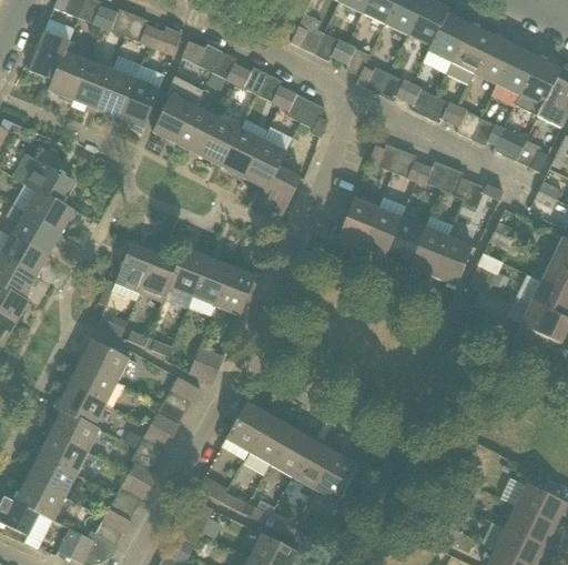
[(56,0),(53,8),(78,17),(84,0),(56,0)]
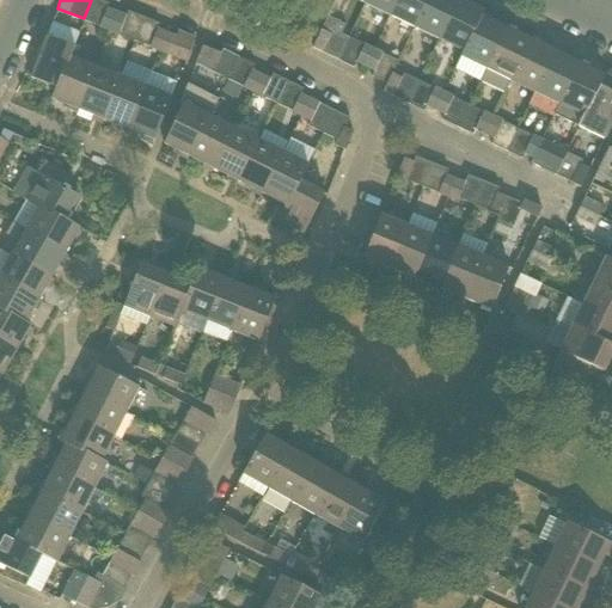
[(110,1),(108,0),(91,0),(84,18),(109,29),(116,10),(108,6),(110,1)]
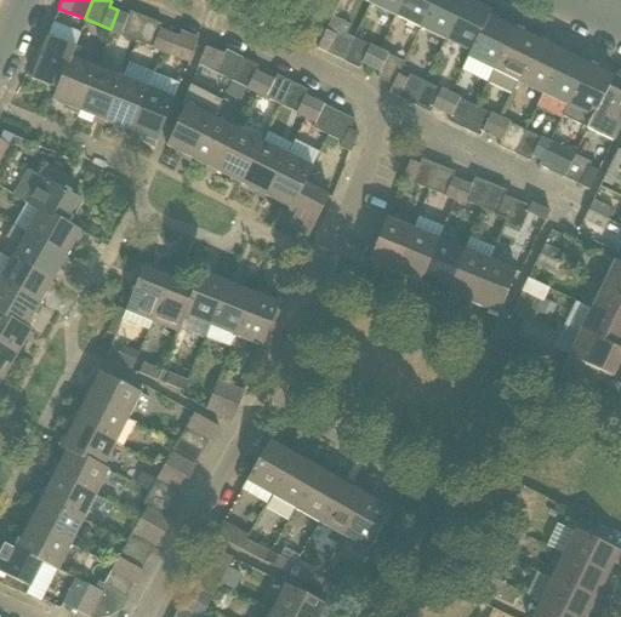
[(372,0),(371,3),(394,13),(400,0),(372,0)]
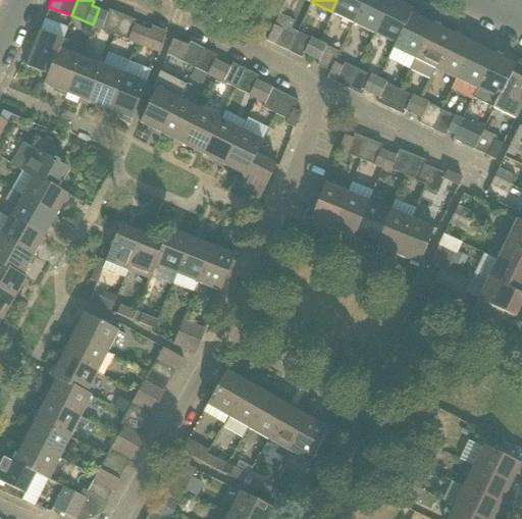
[(353,21),(363,0),(336,0),(331,11),(353,21)]
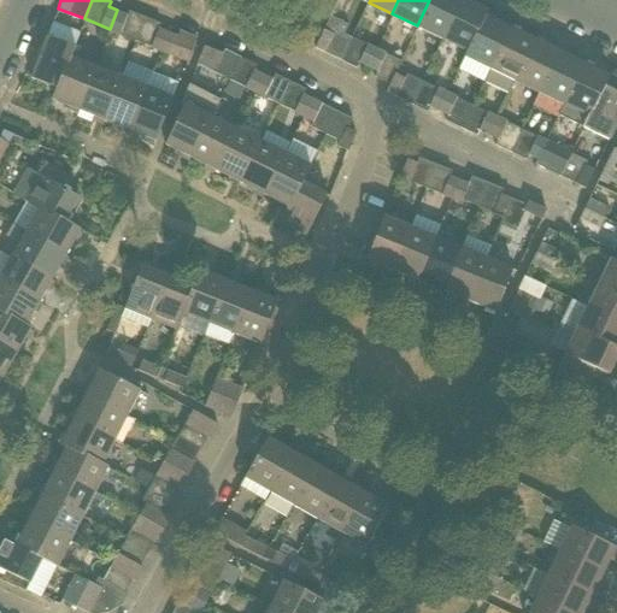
[(442,37),(460,0),(429,0),(417,25),(442,37)]
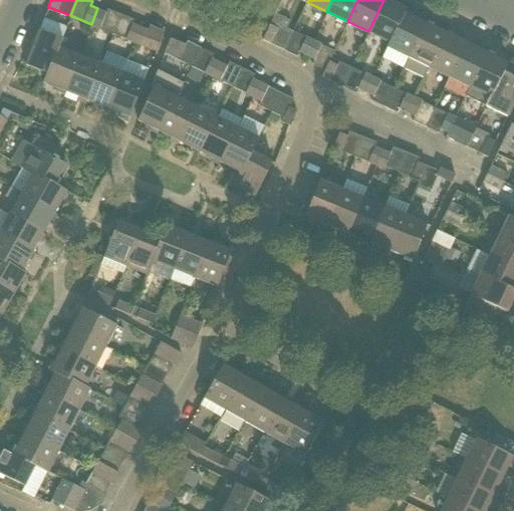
[(383,0),(368,31),(390,42),(404,11),(405,11),(407,7),(392,0),(383,0)]
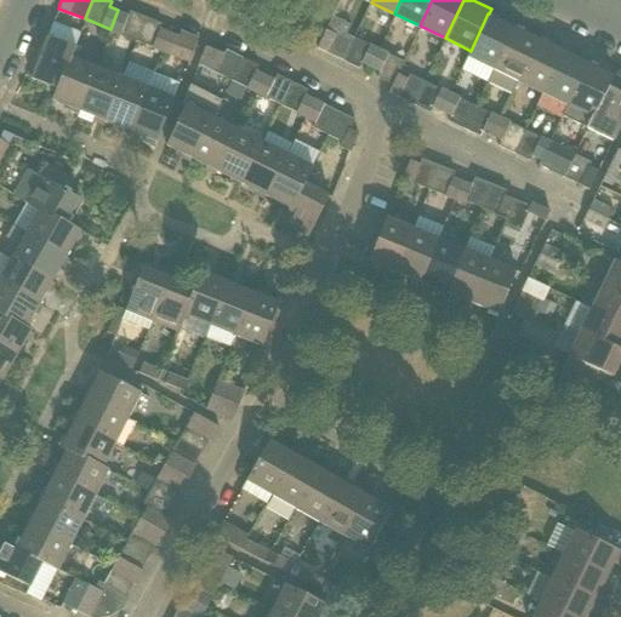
[(127,13),(118,10),(110,29),(136,39),(146,15),(130,9),(127,13)]
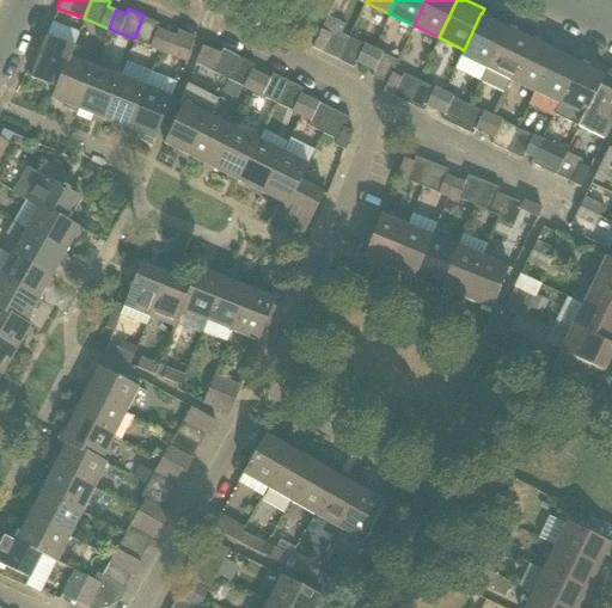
[(329,13),(320,30),(312,45),(337,57),(349,35),(342,32),(346,22),(329,13)]
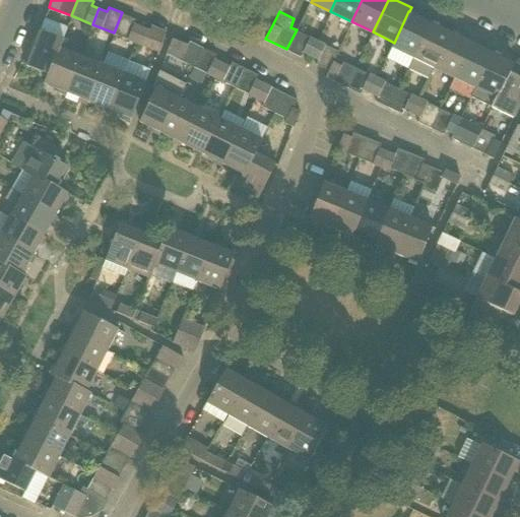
[(413,57),(431,21),(409,11),(408,11),(394,43),(392,47),(413,57)]
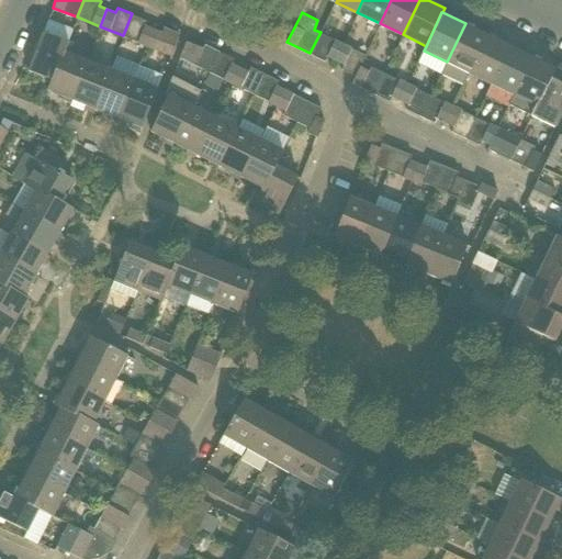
[(147,44),(154,28),(145,24),(147,20),(132,13),(123,35),(147,44)]
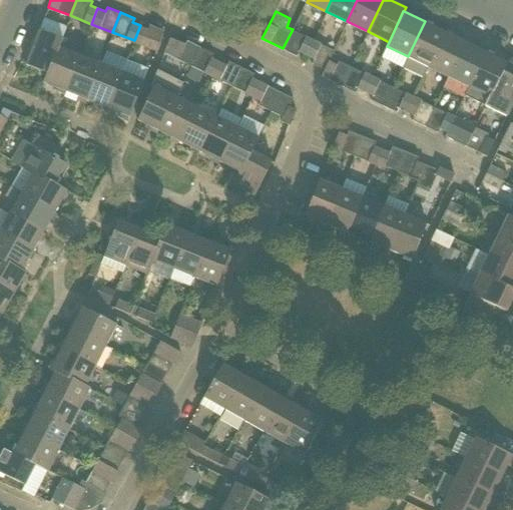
[(428,66),(445,31),(425,21),(408,56),(428,66)]
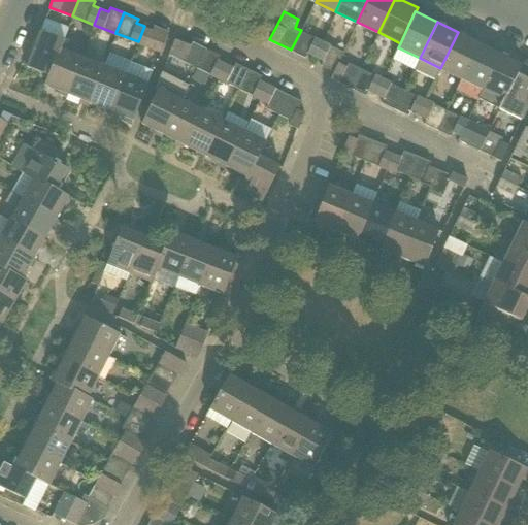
[(152,29),(144,26),(138,41),(161,51),(169,30),(154,25),(152,29)]
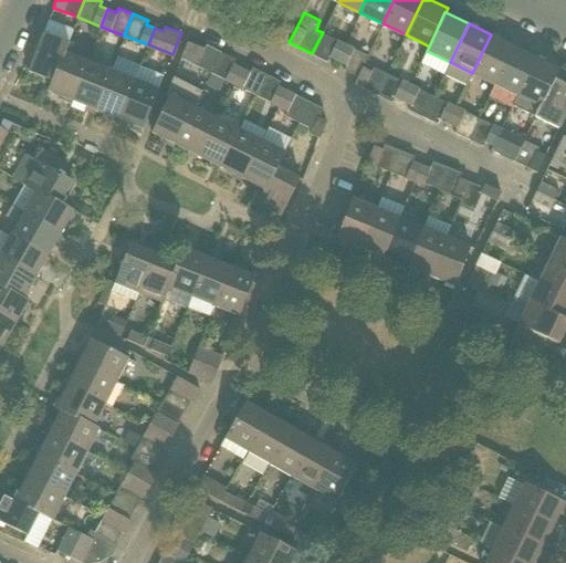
[(69,41),(44,31),(29,70),(52,80),(53,80),(65,51),(69,41)]
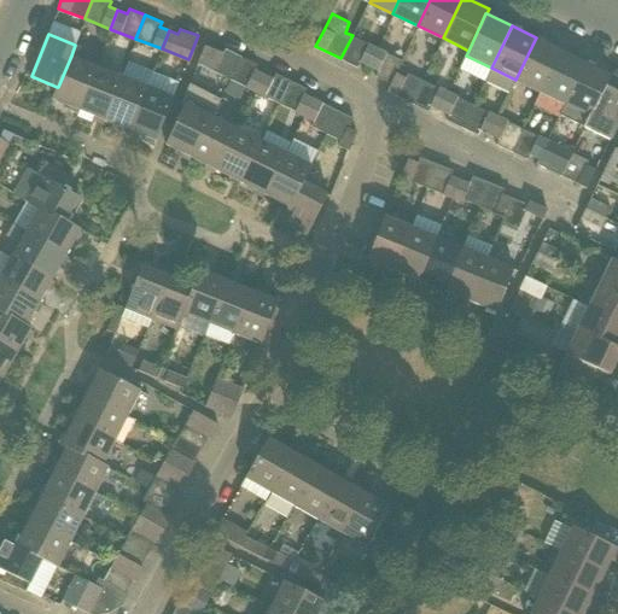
[(360,60),(368,65),(378,45),(369,40),(368,42),(353,35),(340,58),(357,66),(360,60)]
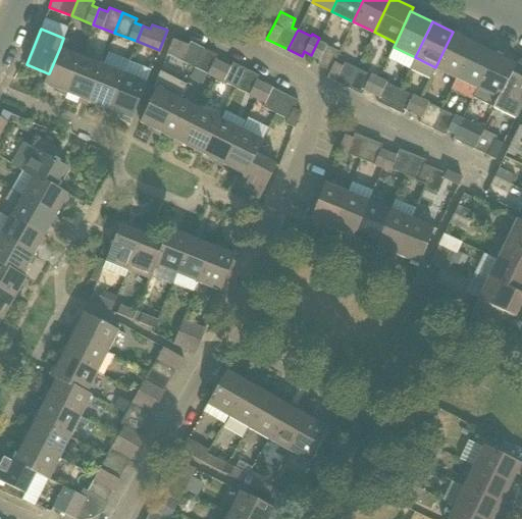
[(456,78),(473,42),(453,32),(435,67),(456,78)]
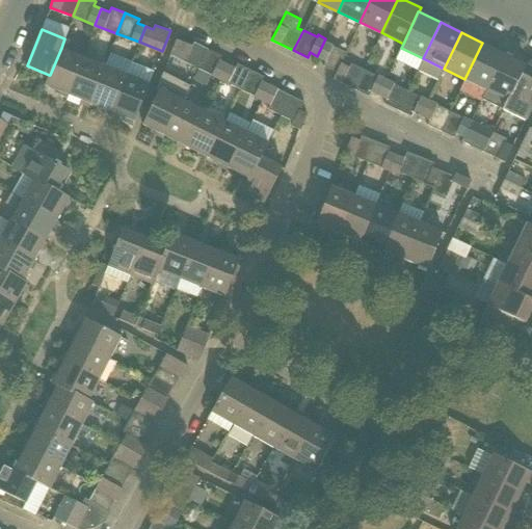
[(177,38),(173,47),(189,53),(186,60),(198,67),(208,48),(194,41),(192,45),(177,38)]
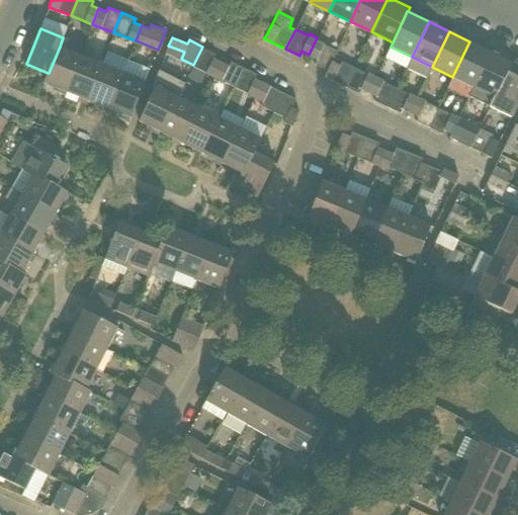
[(317,37),(309,55),(317,58),(315,63),(328,69),(332,60),(337,50),(324,44),(325,43),(317,37)]
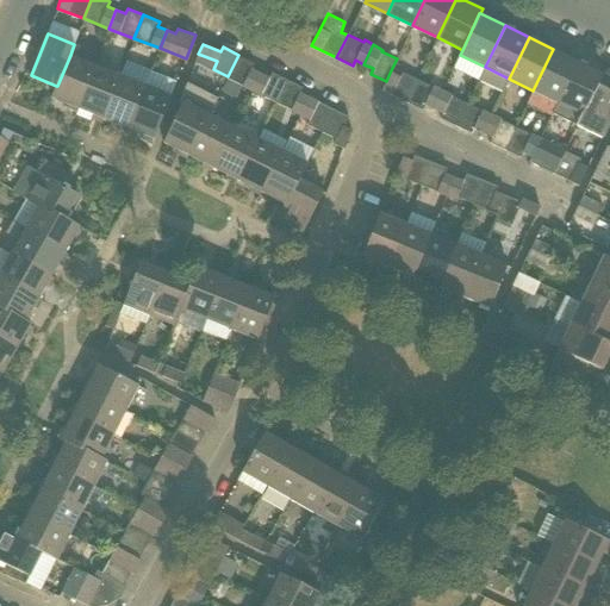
[(558,101),(577,61),(553,49),(533,91),(558,101)]
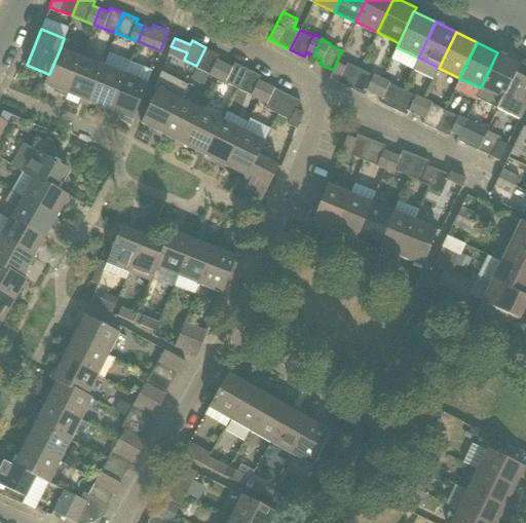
[(67,91),(81,55),(61,47),(49,74),(48,74),(44,83),(67,91)]
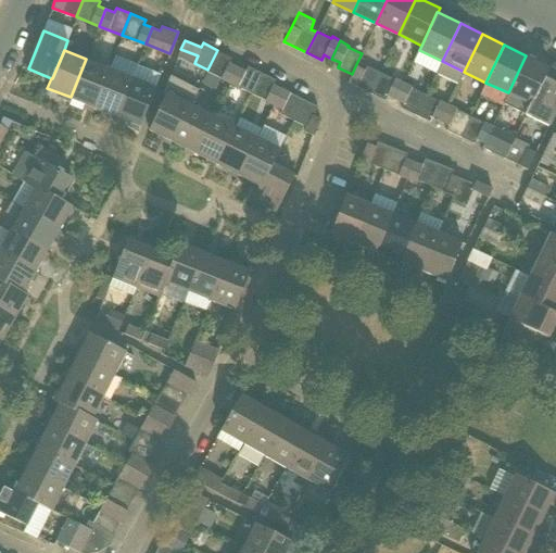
[(220,78),(229,82),(238,65),(229,61),(231,57),(217,50),(207,70),(222,76),(220,78)]
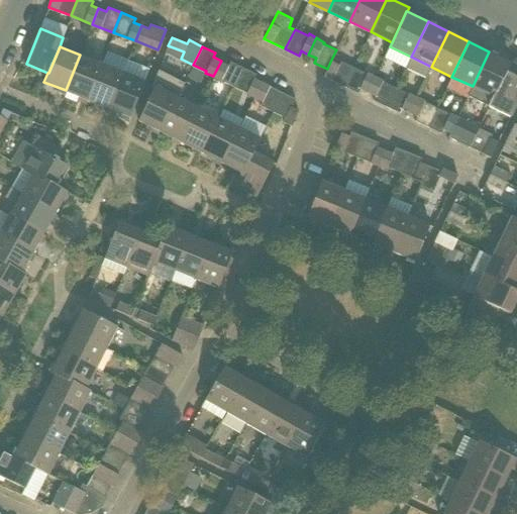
[(473,86),(493,96),(506,70),(507,70),(511,62),(489,52),(473,86)]
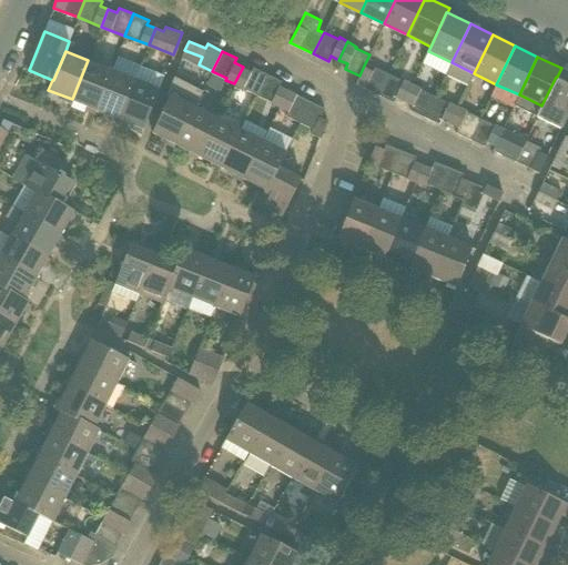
[(88,60),(72,99),(95,109),(111,69),(88,60)]
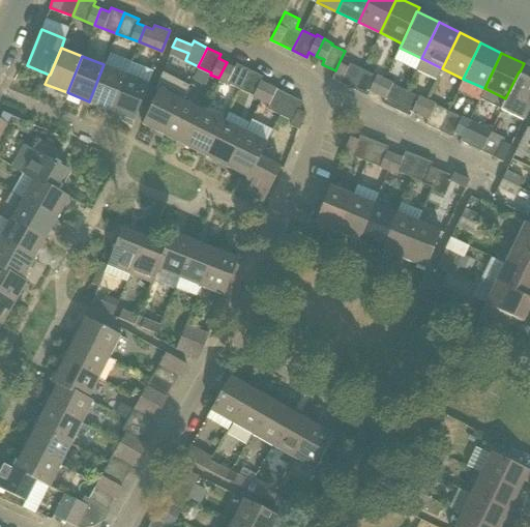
[(218,78),(239,88),(249,68),(236,61),(234,65),(227,62),(218,78)]
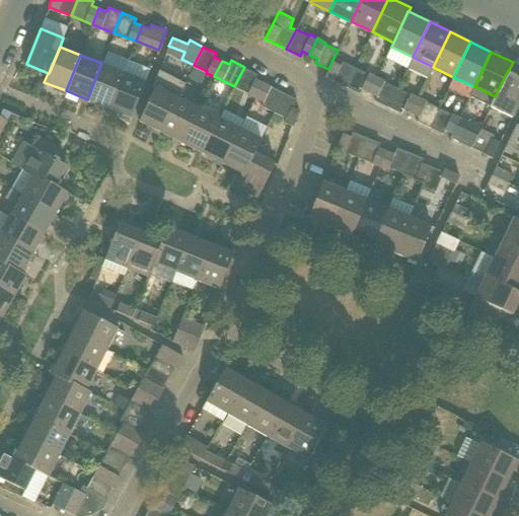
[(325,75),(334,79),(341,64),(332,60),(328,69),(325,75)]
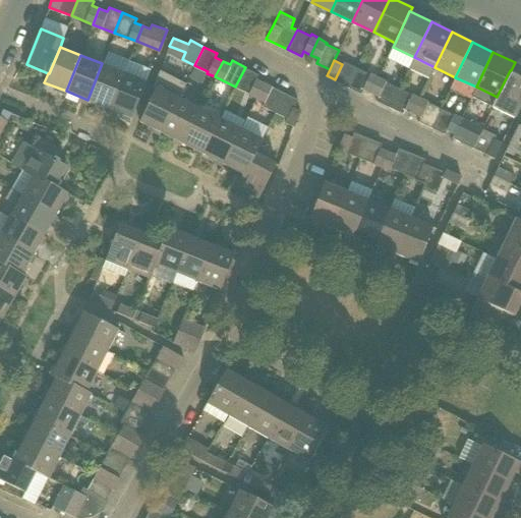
[(102,63),(88,100),(110,108),(124,72),(102,63)]
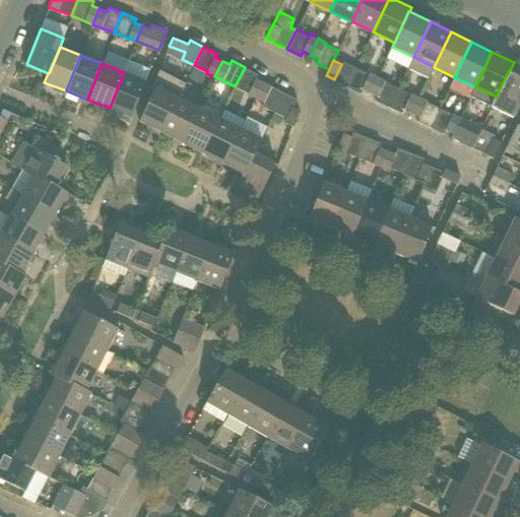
[(160,131),(178,97),(185,82),(159,70),(153,85),(156,86),(139,120),(160,131)]
